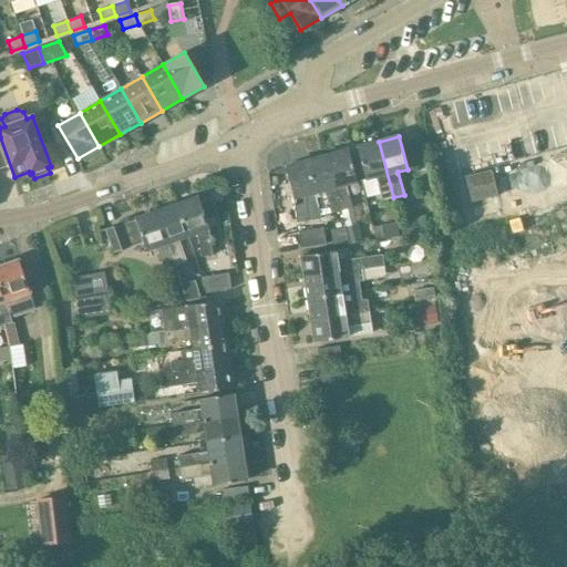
[(358,147),(366,179),(375,177),(382,200),(393,197),(379,142),(358,147)]
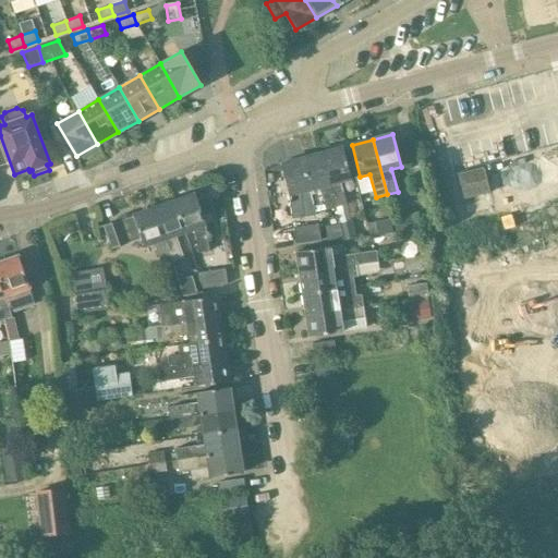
[(336,207),(347,204),(341,181),(352,179),(341,148),(323,153),(336,207)]
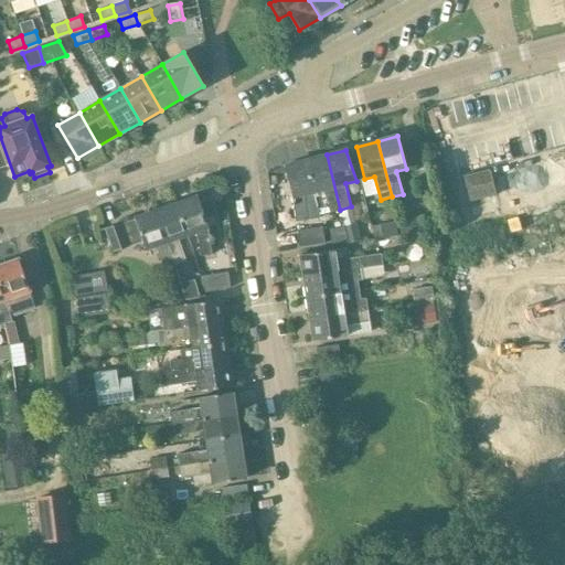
[(322,190),(330,212),(340,210),(327,155),(306,160),(313,192),(322,190)]
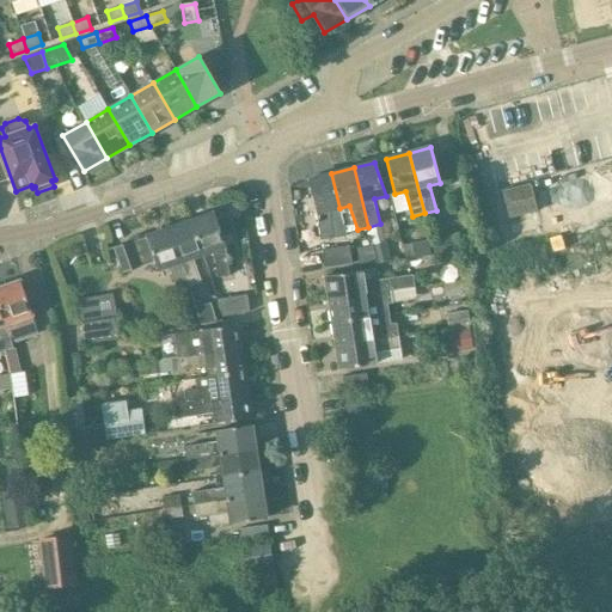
[(320,239),(334,238),(330,210),(340,208),(331,173),(308,179),(318,213),(320,239)]
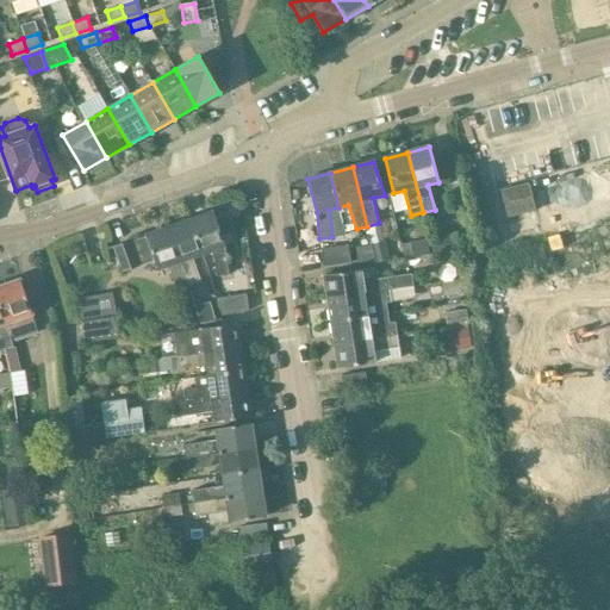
[(216,275),(229,274),(225,246),(213,212),(192,219),(203,253),(212,249),(216,275)]
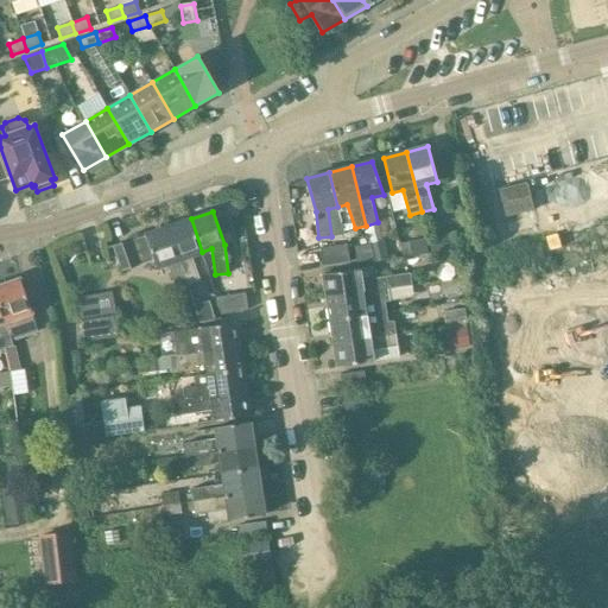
[(189,285),(200,280),(191,255),(202,252),(191,219),(169,226),(189,285)]
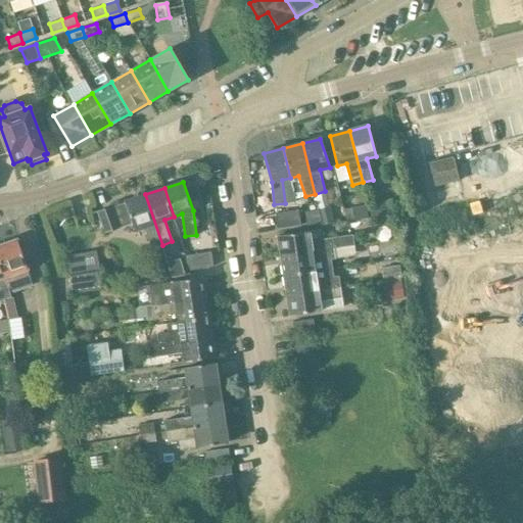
[(144,226),(151,248),(162,245),(145,194),(126,200),(126,202),(112,207),(112,206),(96,211),(103,233),(133,224),(135,229),(144,226)]
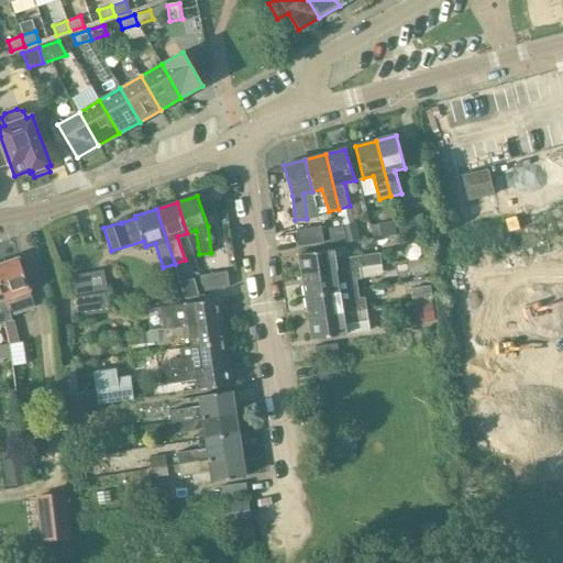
[(396,220),(399,234),(424,230),(421,216),(396,220)]
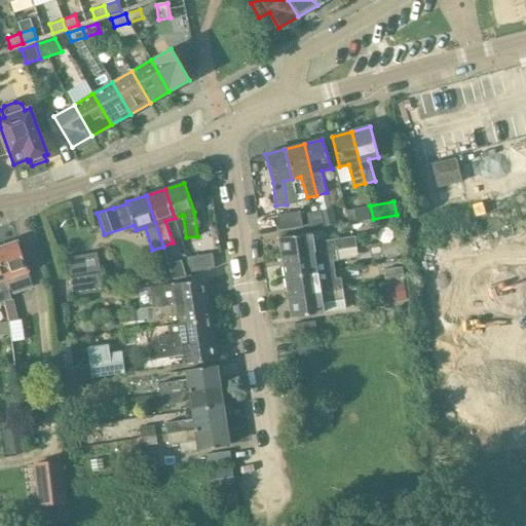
[(331,208),(321,211),(321,212),(325,226),(335,224),(331,208)]
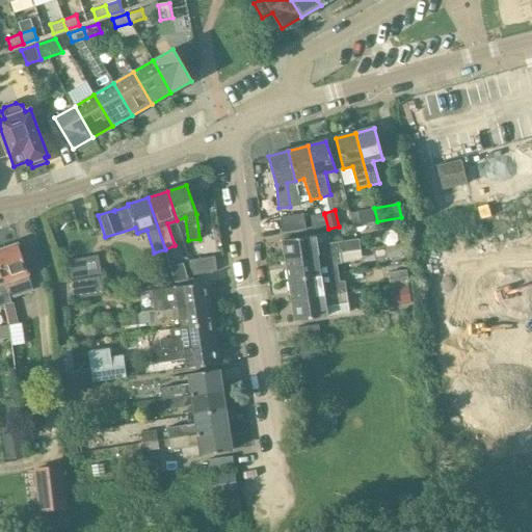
[(374,221),(372,210),(357,211),(360,223),(374,221)]
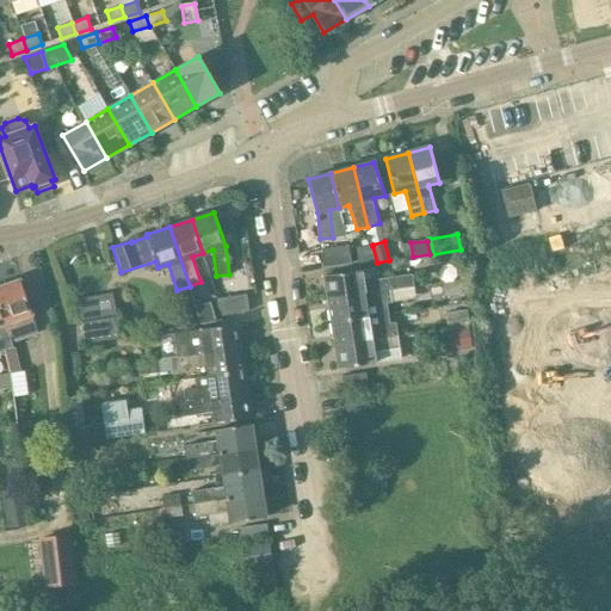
[(351,263),(349,245),(321,248),(323,266),(351,263)]
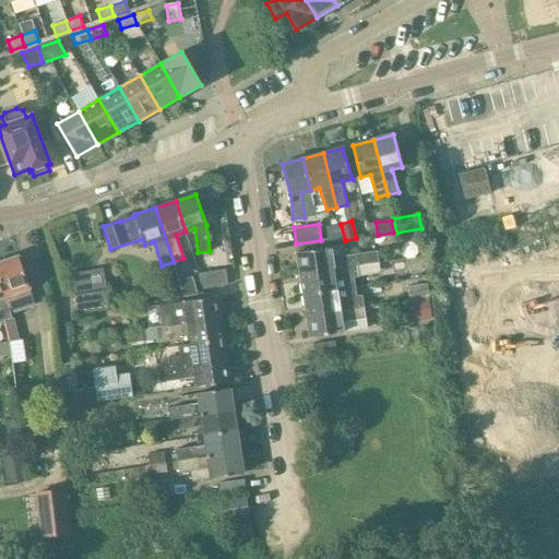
[(341,225),(333,226),(326,227),(330,242),(345,240),(341,225)]
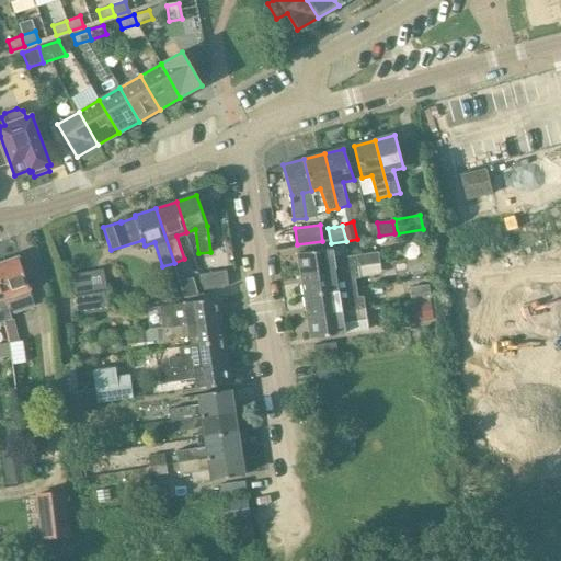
[(332,248),(299,252),(302,274),(359,266),(379,263),(378,252),(357,254),(344,256),(342,247),(332,249),(332,248)]
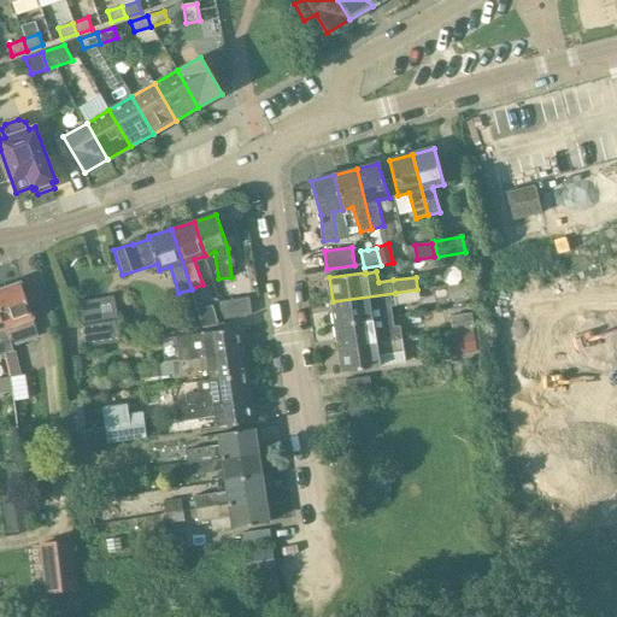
[(19,282),(0,288),(0,311),(12,346),(37,338),(31,317),(33,317),(19,282)]
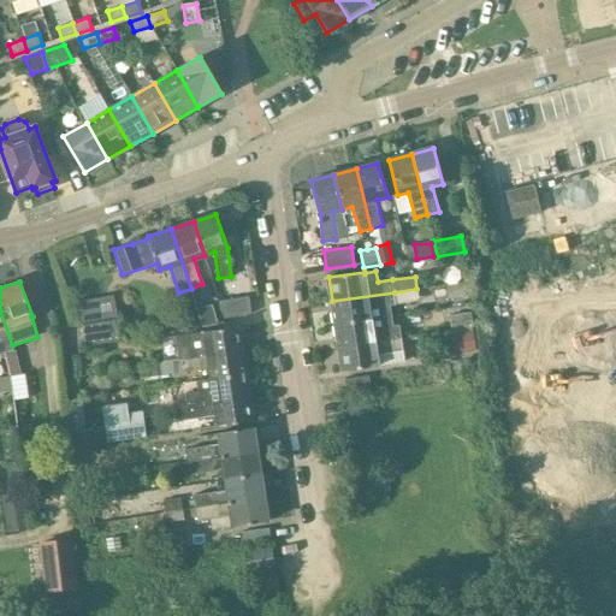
[(465,282),(444,284),(446,300),(468,296),(465,282)]
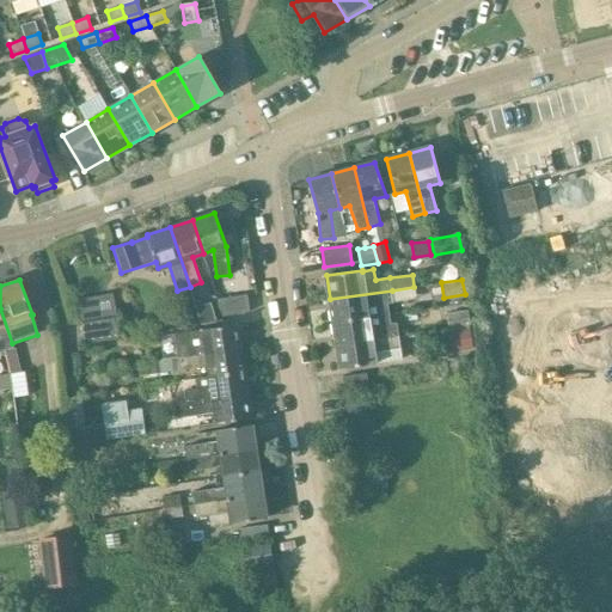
[(392,291),(330,299),(334,323),(389,314),(387,304),(393,303),(392,291)]
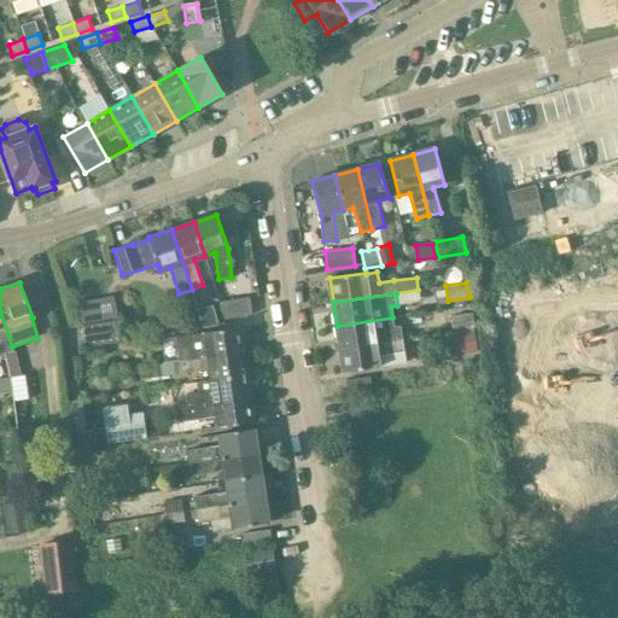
[(222,301),(225,319),(251,315),(249,297),(222,301)]
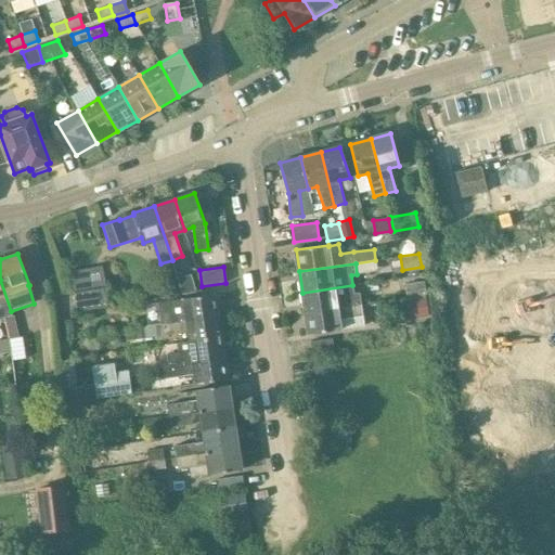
[(177,279),(181,295),(196,293),(191,274),(177,279)]
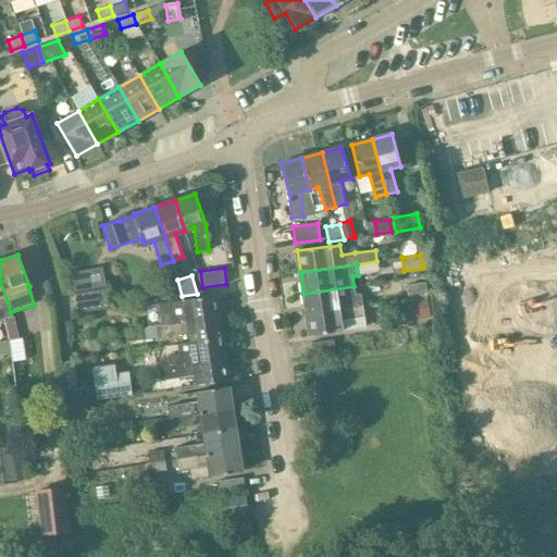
[(0,316),(11,312),(0,281),(0,316)]
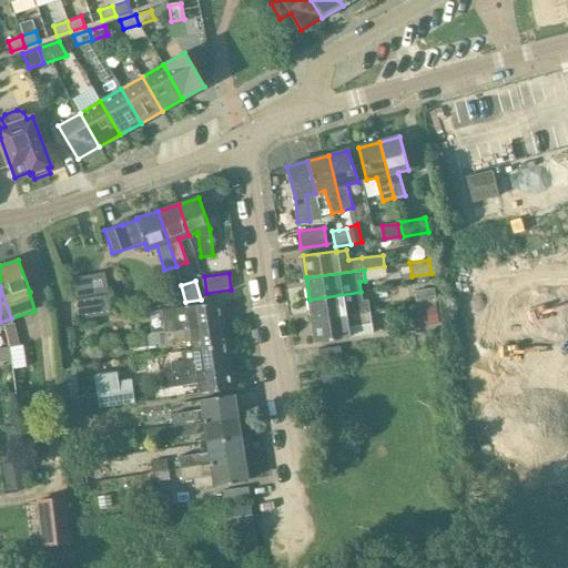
[(434,287),(414,290),(416,305),(435,302),(434,287)]
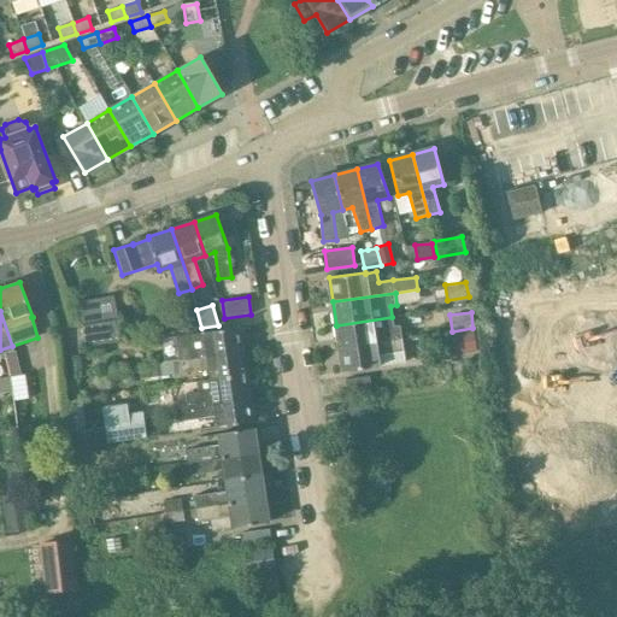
[(392,317),(336,325),(340,347),(401,338),(399,327),(393,328),(392,317)]
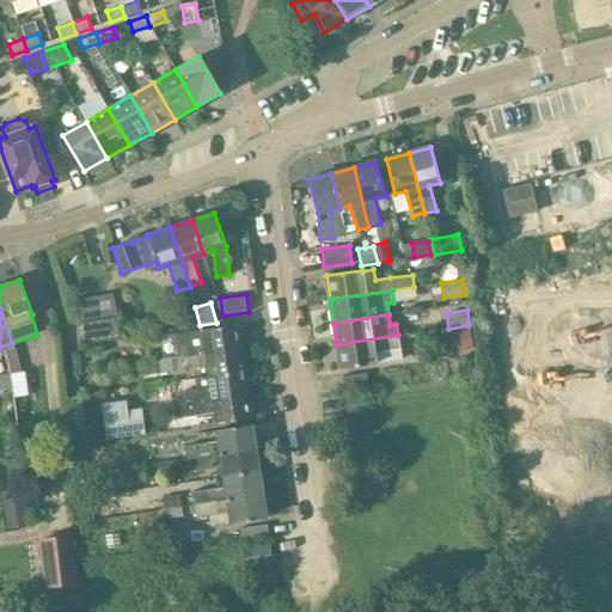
[(80,322),(84,344),(117,340),(115,317),(80,322)]
